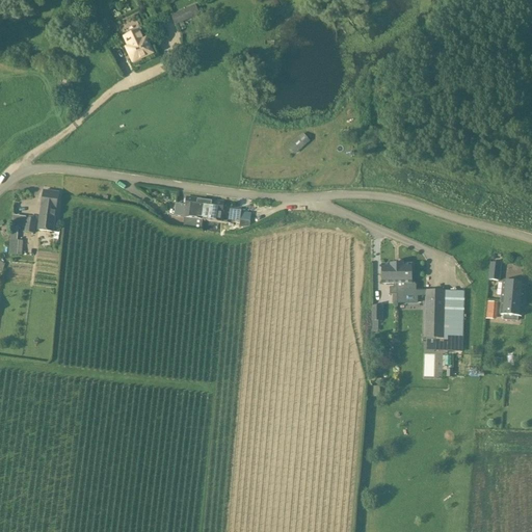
[(176,26),(200,16),(195,5),(171,16),(176,26)]
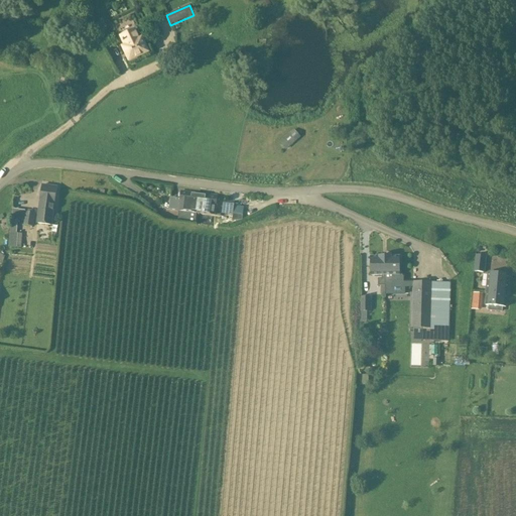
[(139,39),(134,30),(121,36),(125,46),(123,47),(129,60),(147,52),(141,38),(139,39)]
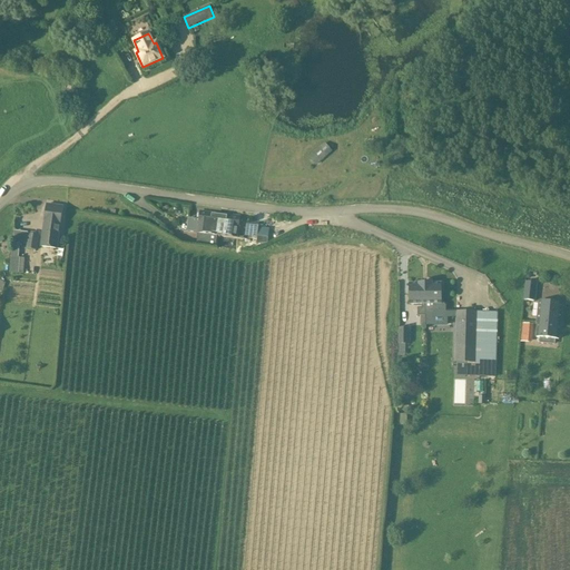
[(316,166),(333,151),(325,144),(308,157),(316,166)]
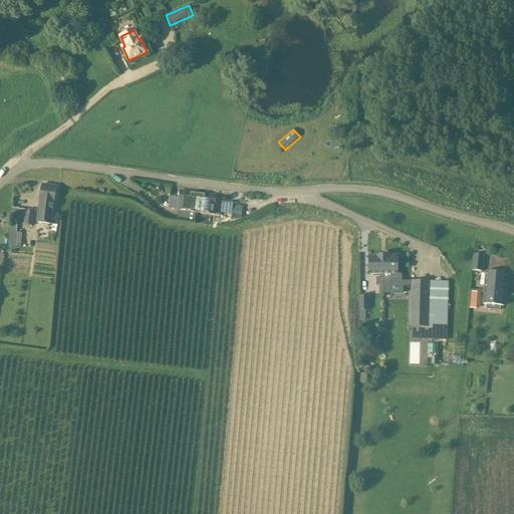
[(51,224),(53,210),(57,187),(42,184),(36,222),(51,224)]
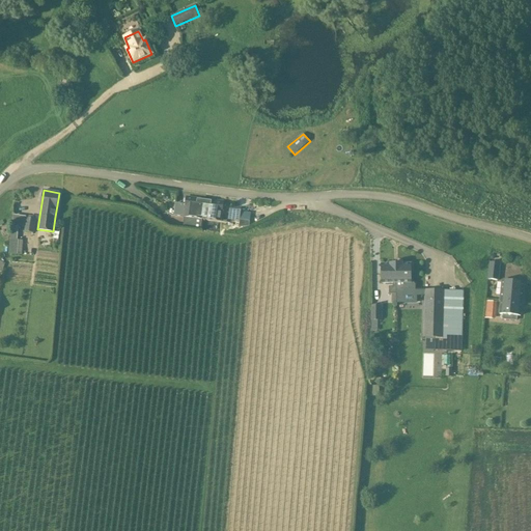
[(202,212),(204,198),(187,196),(184,217),(201,220),(202,212)]
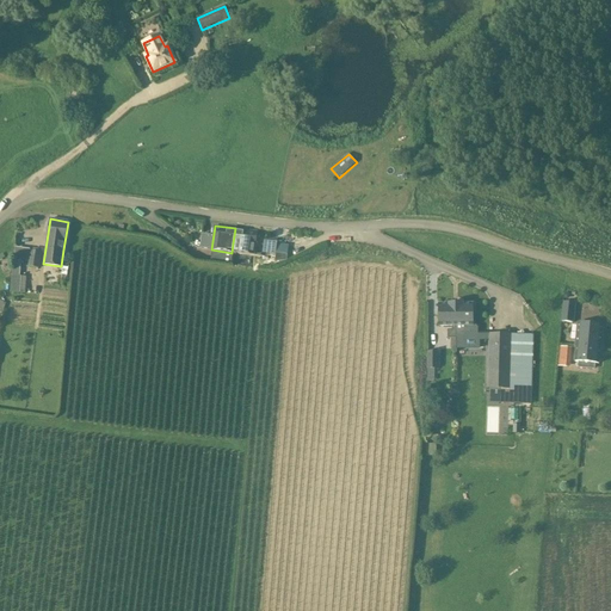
[(233,244),(232,253),(254,255),(258,232),(235,228),(233,244)]
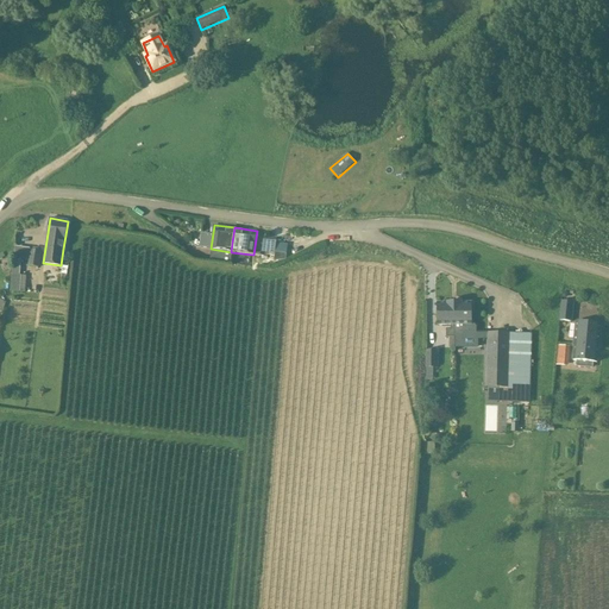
[(275,253),(277,237),(264,234),(262,252),(275,253)]
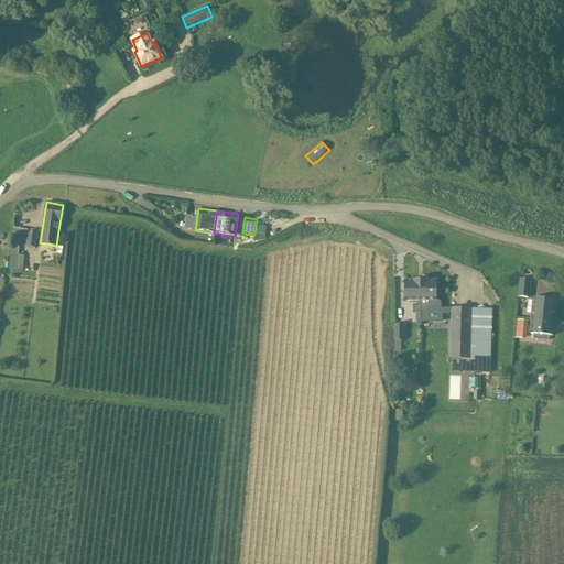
[(36,248),(39,232),(29,231),(29,230),(14,228),(13,240),(26,241),(25,246),(36,248)]
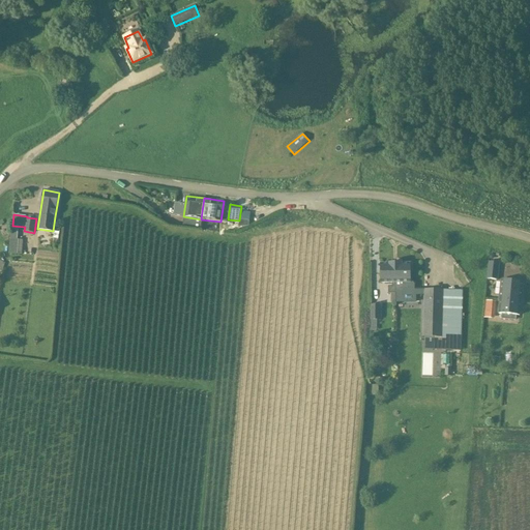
[(29,241),(29,236),(18,235),(19,232),(10,232),(9,254),(18,255),(19,240),(29,241)]
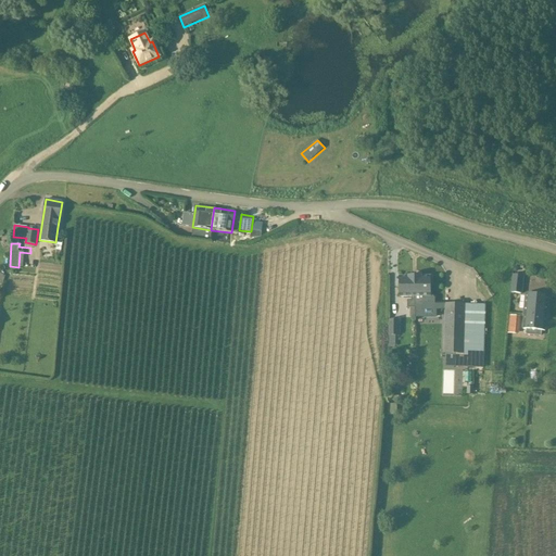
[(520,289),(521,276),(513,275),(510,288),(520,289)]
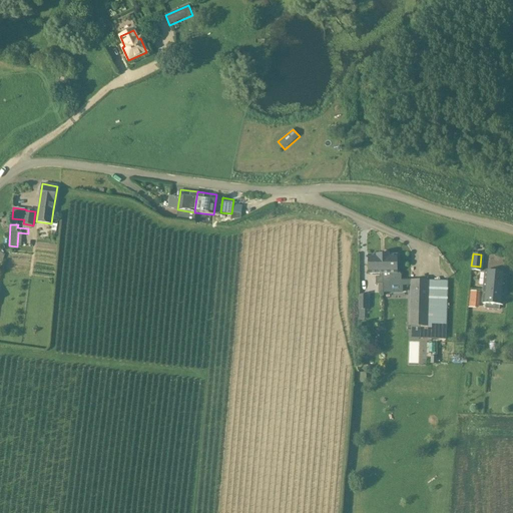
[(382,296),(383,296),(382,255),(377,255),(368,255),(369,275),(379,275),(379,277),(376,278),(376,286),(379,285),(379,292),(382,292),(382,296)]
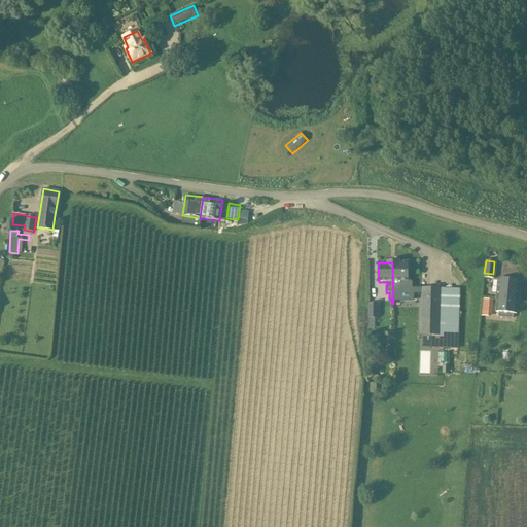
[(392,262),(393,304),(397,304),(399,301),(399,295),(398,293),(398,292),(400,292),(400,282),(408,282),(408,262),(392,262)]
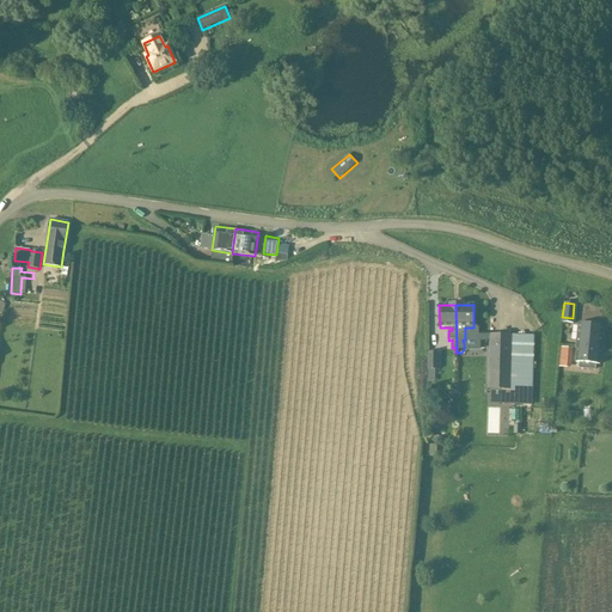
[(577,348),(601,350),(604,330),(579,328),(576,348),(577,348)]
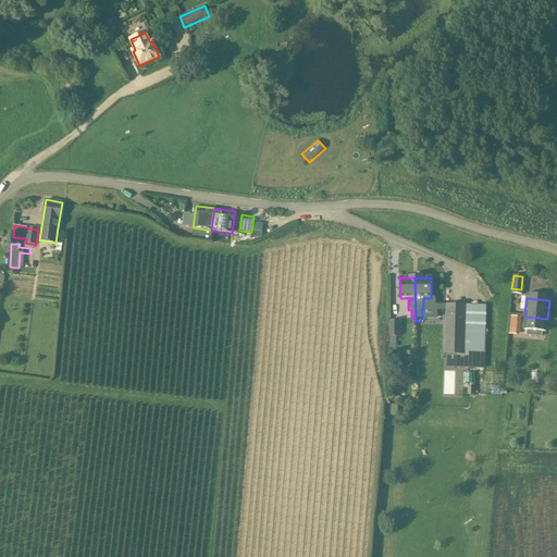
[(485,341),(486,306),(446,304),(444,355),(454,355),(454,368),(475,369),(477,355),(478,341),(485,341)]
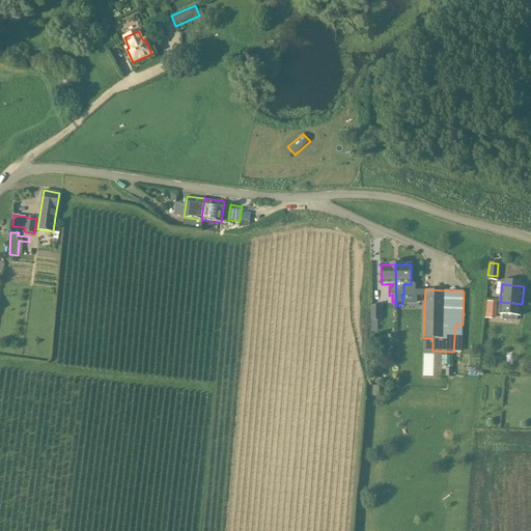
[(485,318),(497,318),(498,301),(486,301),(485,318)]
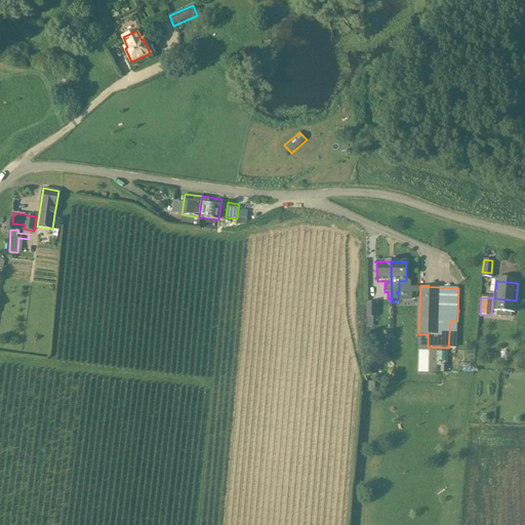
[(515,316),(516,300),(495,298),(494,314),(498,315),(497,319),(510,320),(511,316),(515,316)]
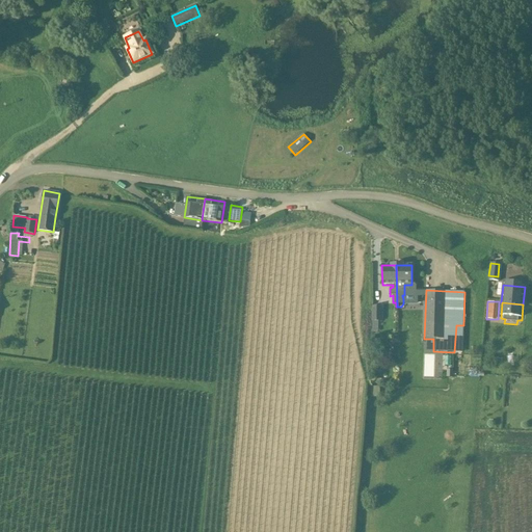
[(372,333),(378,331),(378,322),(381,322),(381,307),(372,307),(372,333)]
